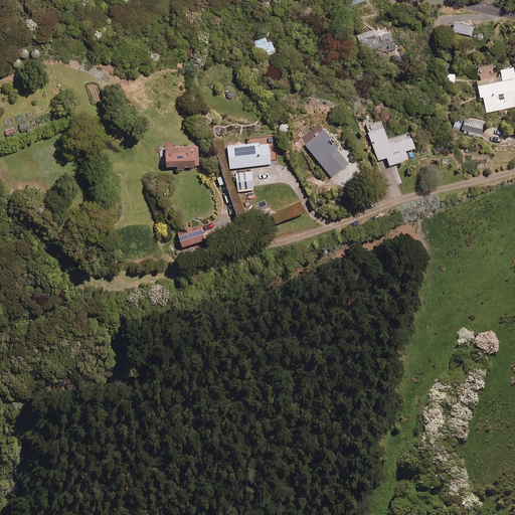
[(357,35),(360,41),(385,53),(395,49),(386,27),(374,32),(372,29),(357,35)]
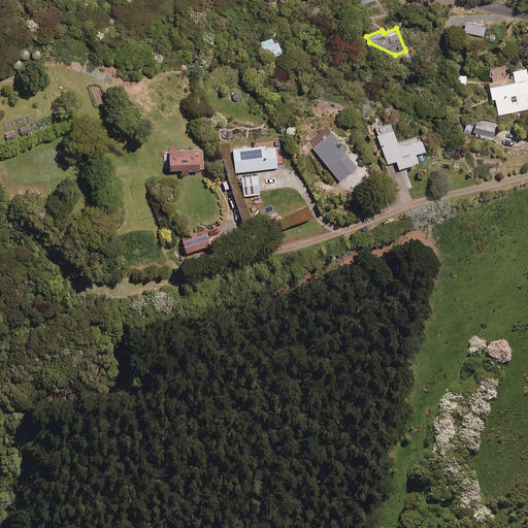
[(273,42),(271,37),(260,41),(262,45),(259,46),(266,61),(282,54),(276,41),(273,42)]
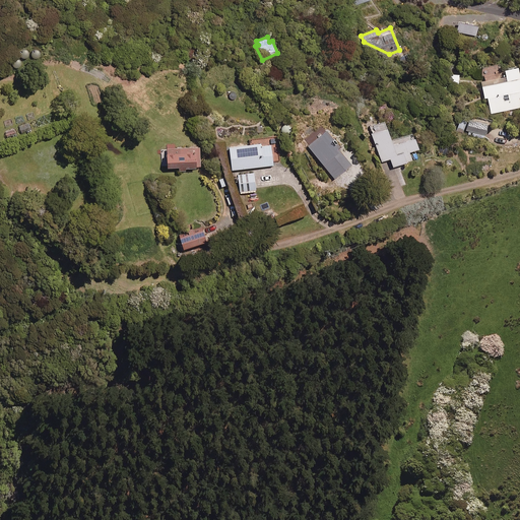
[(519,107),(519,83),(516,66),(503,69),(506,80),(481,86),(483,98),(488,98),(491,114),(519,107)]
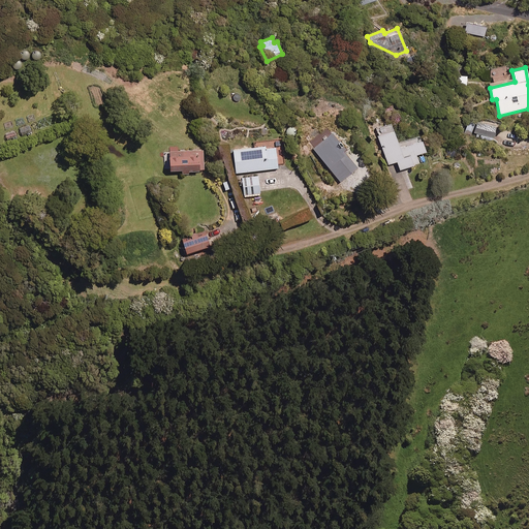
[(497,127),(468,121),(466,131),(495,137),(497,127)]
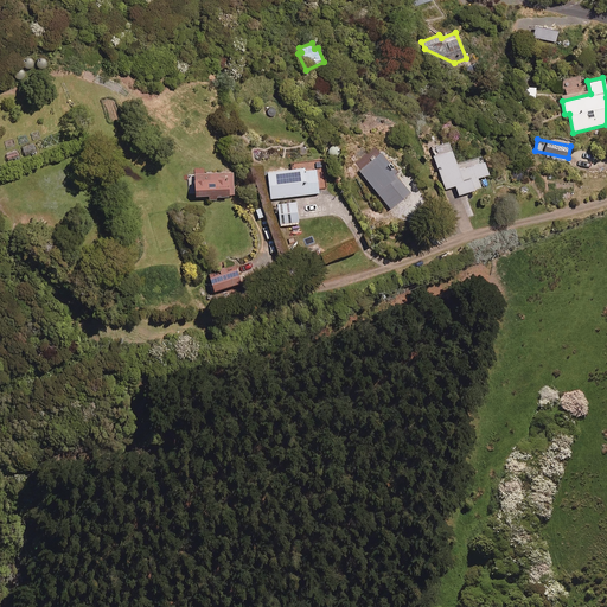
[(457,165),(447,141),(429,148),(445,189),(454,185),(458,195),(480,186),(477,177),(486,173),(480,155),(457,165)]
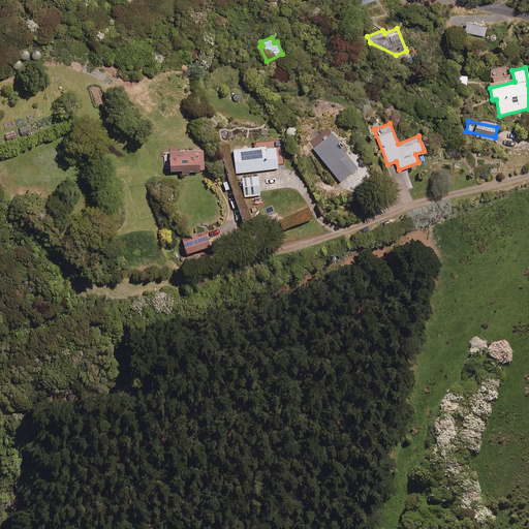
[(342,146),(332,133),(313,149),(339,181),(356,167),(340,147),(342,146)]
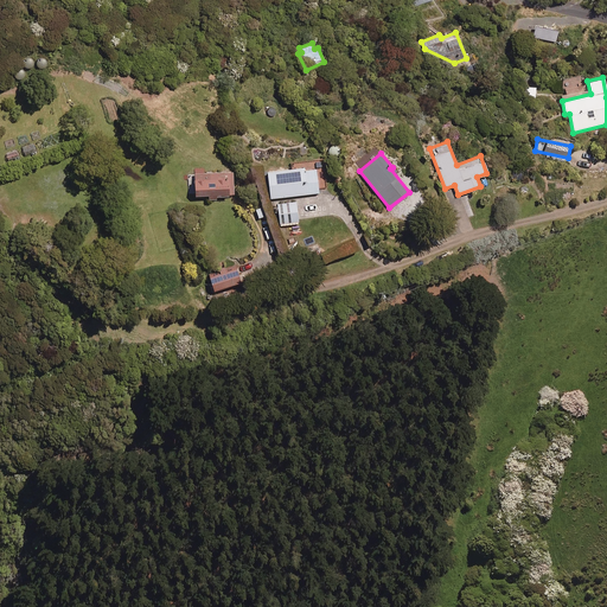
[(314,166),(266,172),(269,198),(318,192),(314,166)]
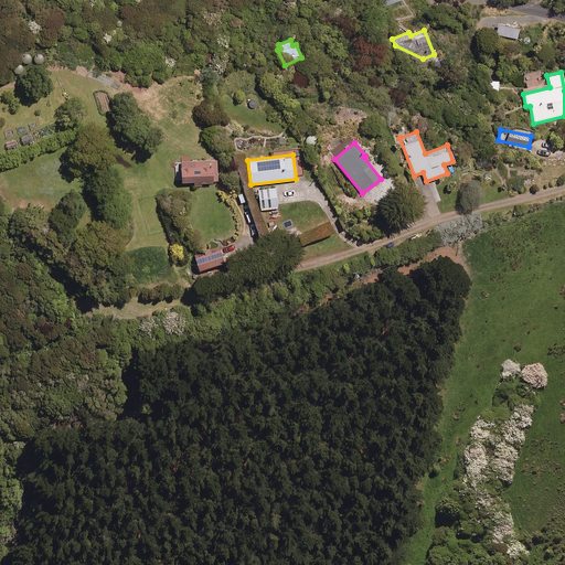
[(215,159),(179,160),(179,182),(216,181),(215,159)]
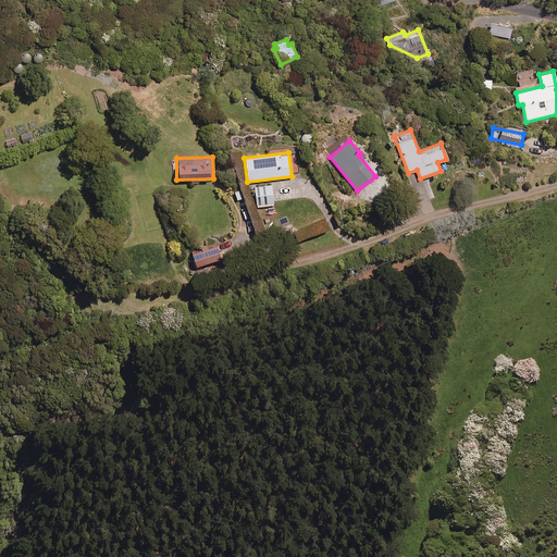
[(273,203),(271,184),(254,186),(256,205),(273,203)]
